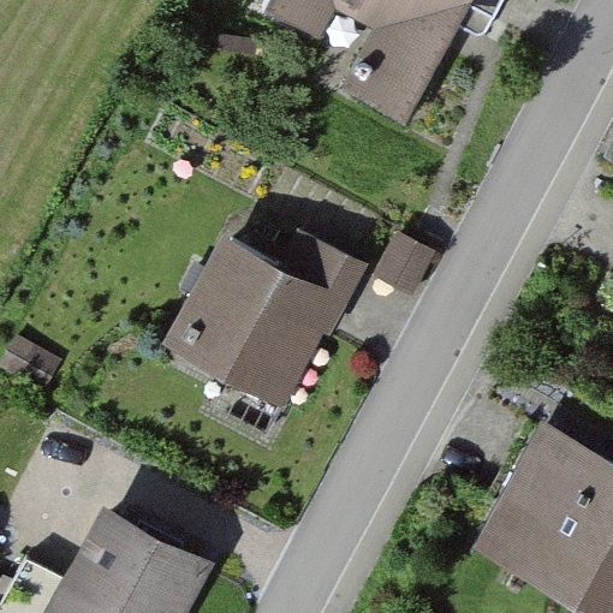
[(262,0),(259,6),(352,59),(337,87),(410,128),(482,0),(262,0)]
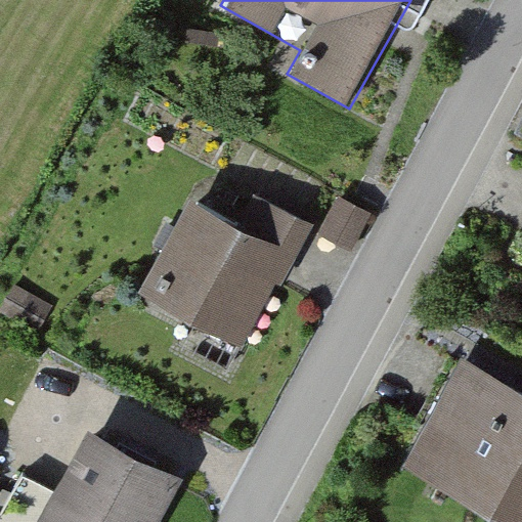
[(236,228),(186,202),(137,293),(250,353),(317,227),(255,193),(236,228)]
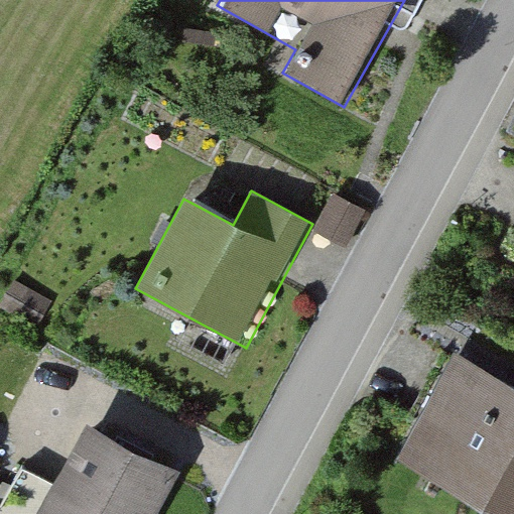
[(513,513),(513,388),(450,356),(396,460),(504,513),(513,513)]
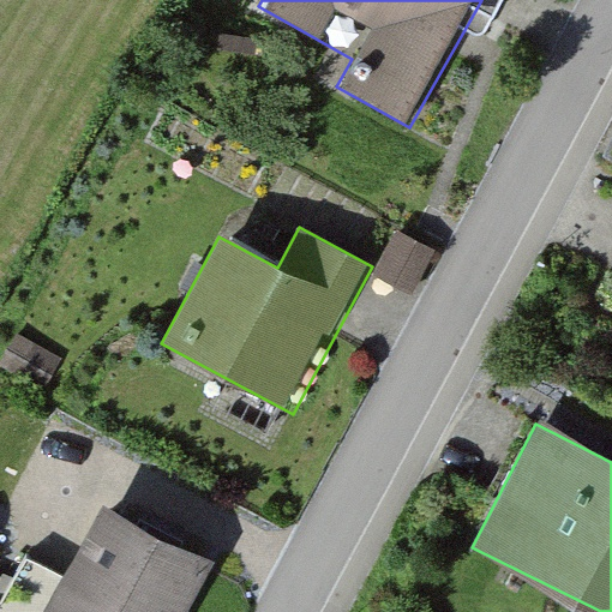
[(183,611),(209,568),(102,508),(42,611),(183,611)]
